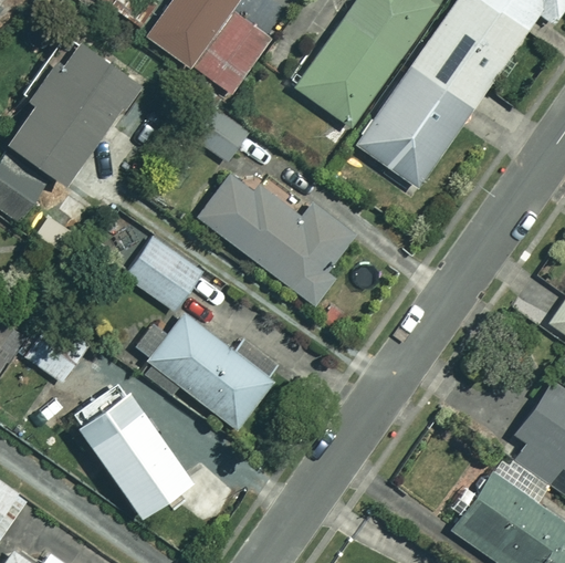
[(150,3),(145,0),(98,0),(135,25),(150,3)]
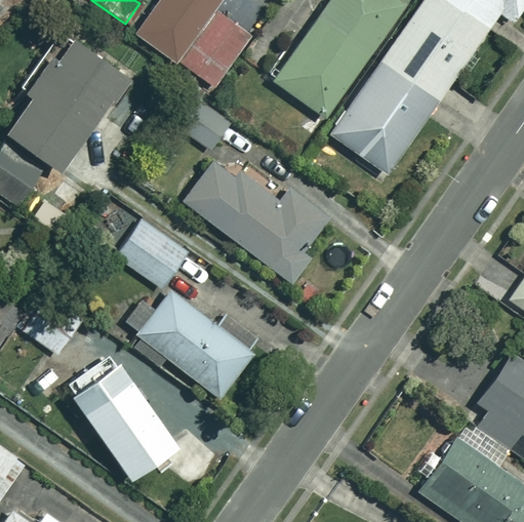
[(219,0),(159,0),(135,36),(214,88),(249,37),(212,11),(219,0)]
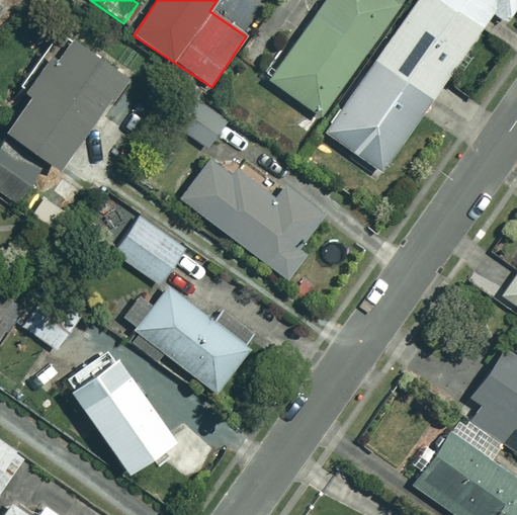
[(320,116),(404,0),(327,0),(269,79),(320,116)]
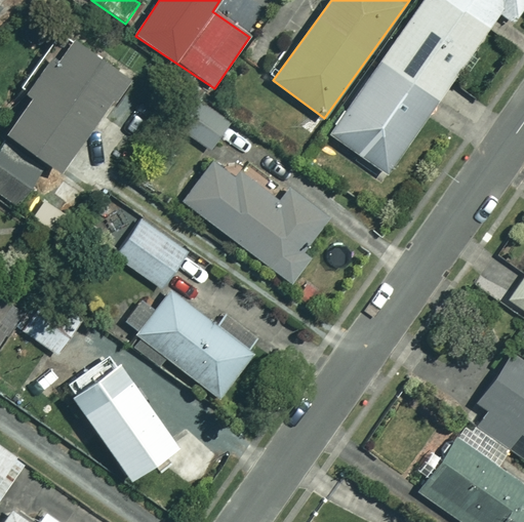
[(486,26),(449,0),(419,0),(378,59),(435,98),(486,26)]
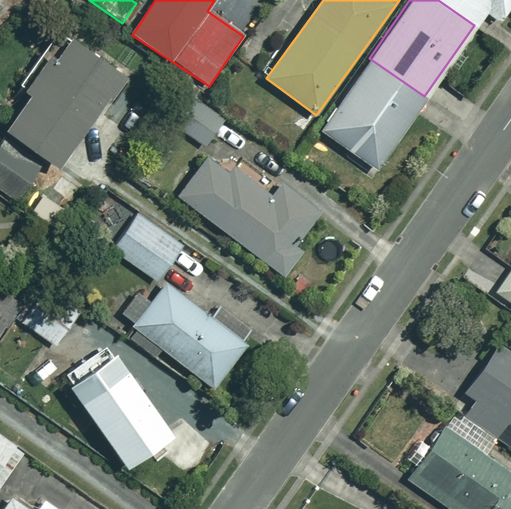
[(510,0),(438,0),(474,25),(484,11),(498,22),(510,2),(510,0)]
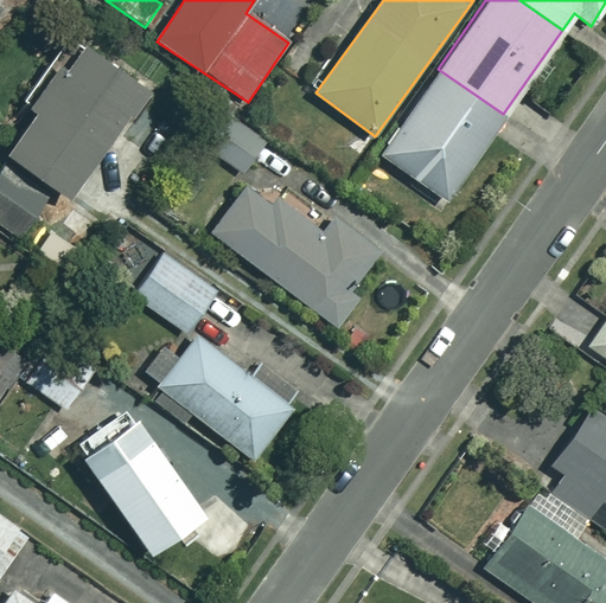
[(147,92),(72,36),(23,101),(38,113),(8,153),(68,198),(147,92)]
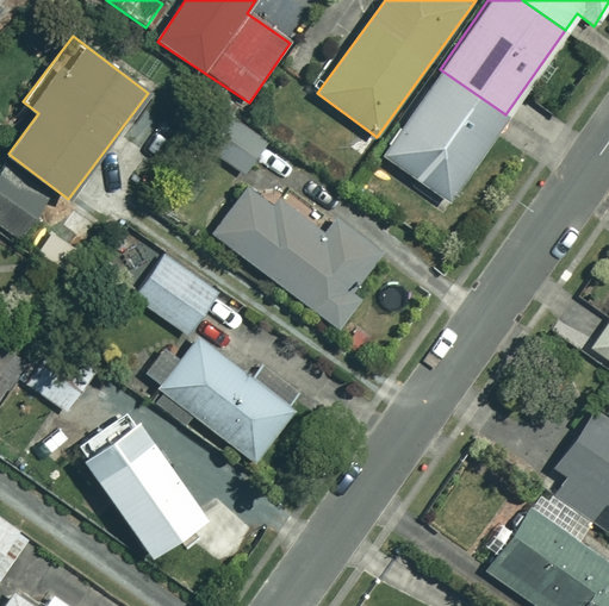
[(505,114),(440,69),(379,155),(445,200),(505,114)]
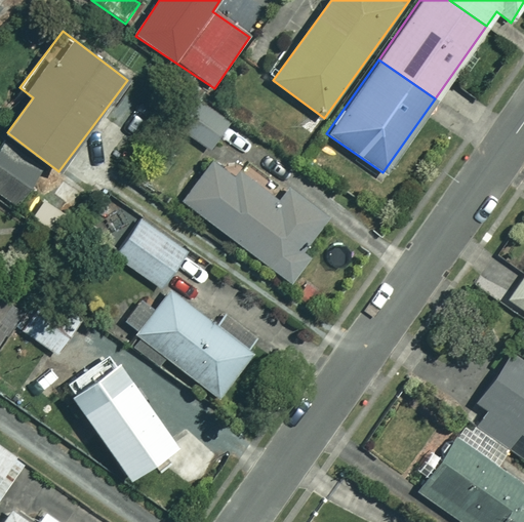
[(231,126),(200,104),(180,129),(210,153),(231,126)]
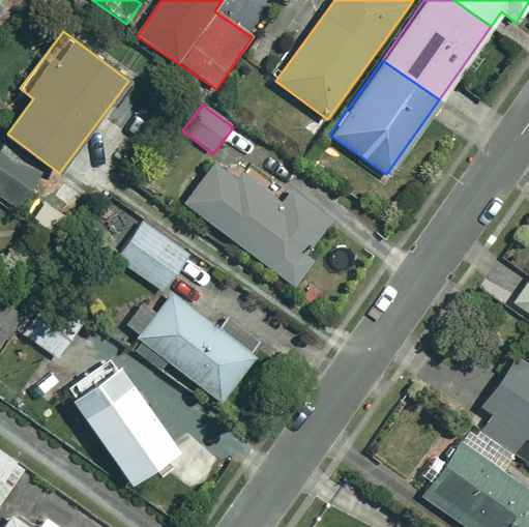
[(43,175),(2,147),(0,150),(0,196),(20,210),(43,175)]
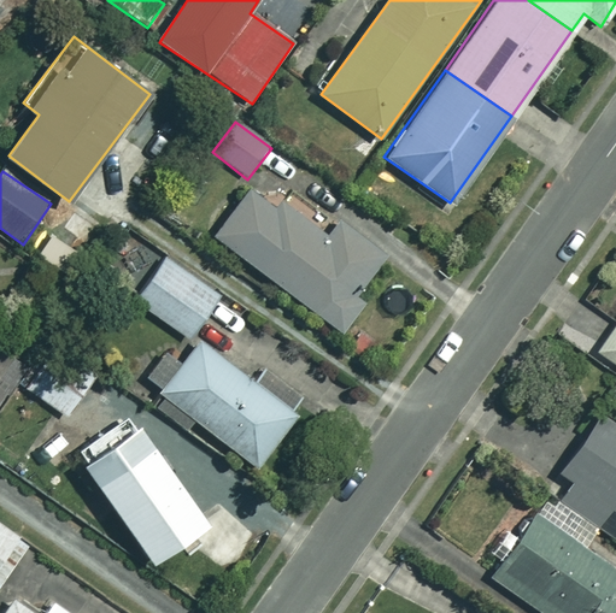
[(329,240),(254,184),(215,237),(346,335),(367,307),(355,299),(387,257),(342,223),(329,240)]
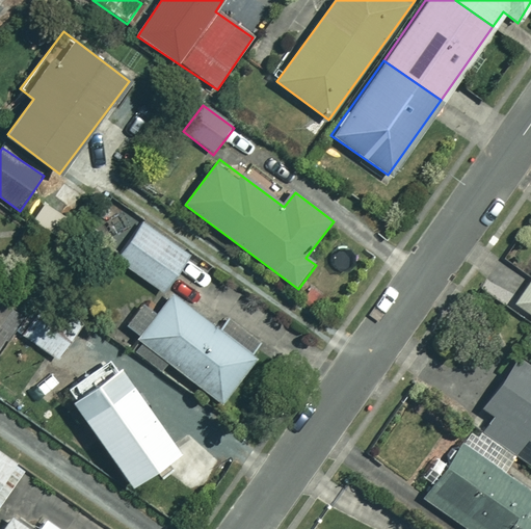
[(188,257),(142,226),(117,261),(163,292),(188,257)]
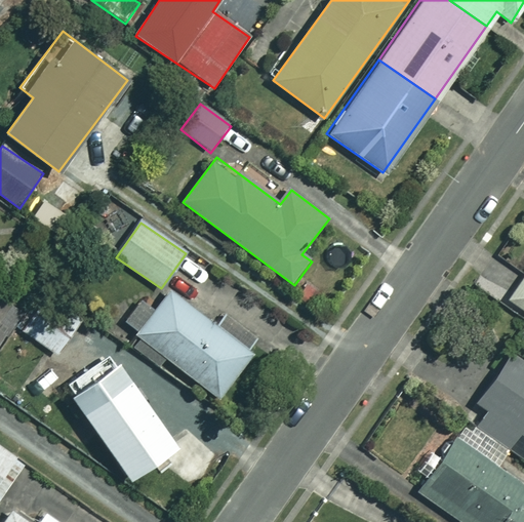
[(523,278),(509,300),(523,310),(523,278)]
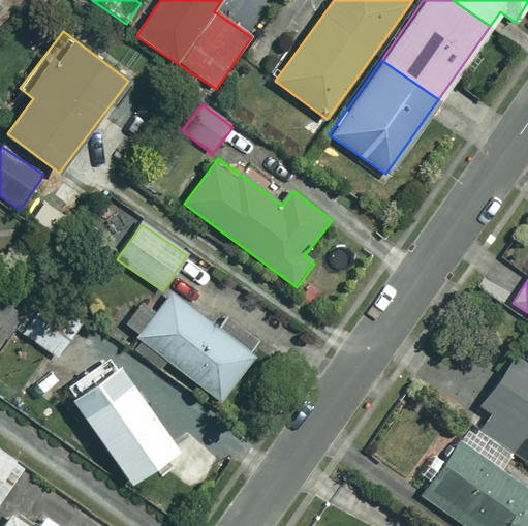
[(140,308),(124,328),(143,341),(135,350),(162,371),(169,362),(222,402),(255,359),(171,295),(153,318),(140,308)]
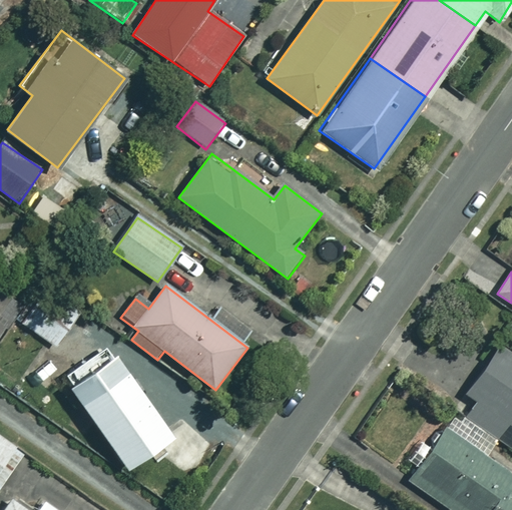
[(79,314),(44,289),(20,323),(54,348),(79,314)]
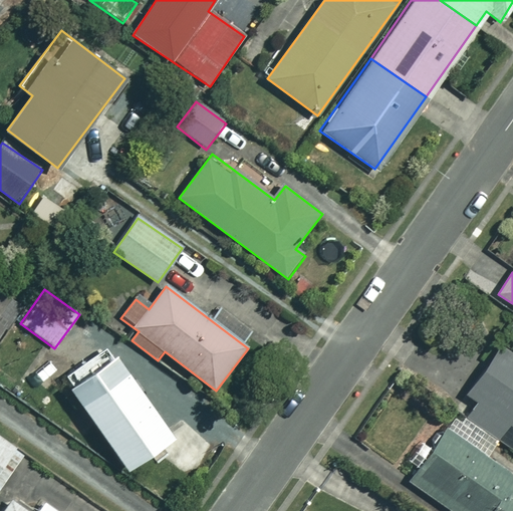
[(0,336),(9,324),(0,318),(0,336)]
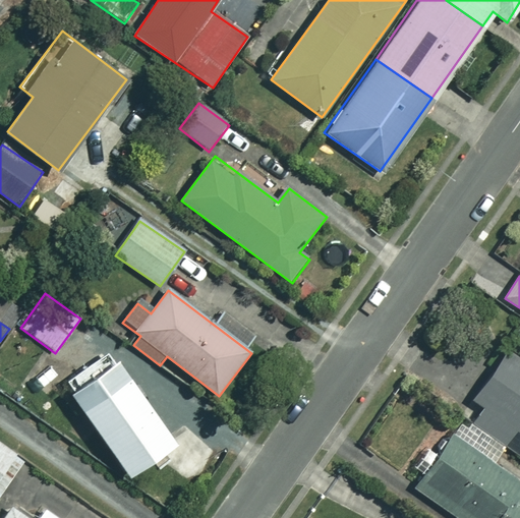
[(177,442),(112,350),(65,383),(131,476),(158,457),(180,487),(216,463),(192,430),(177,442)]
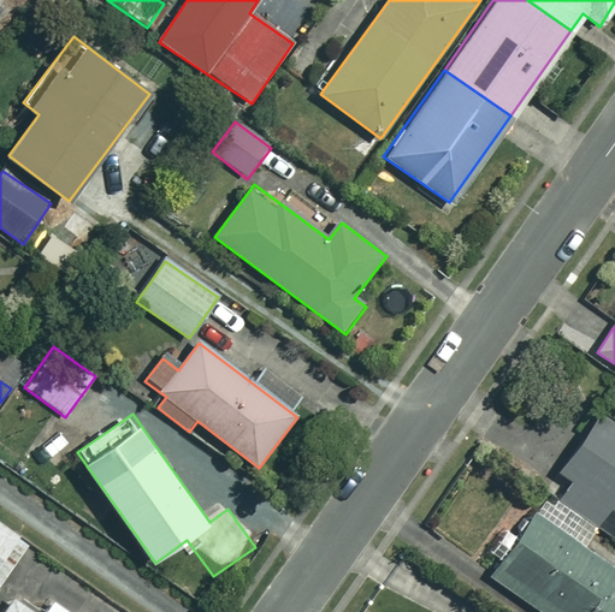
[(614,426),(601,416),(560,474),(573,482),(561,499),(599,526),(611,509),(614,511),(614,426)]
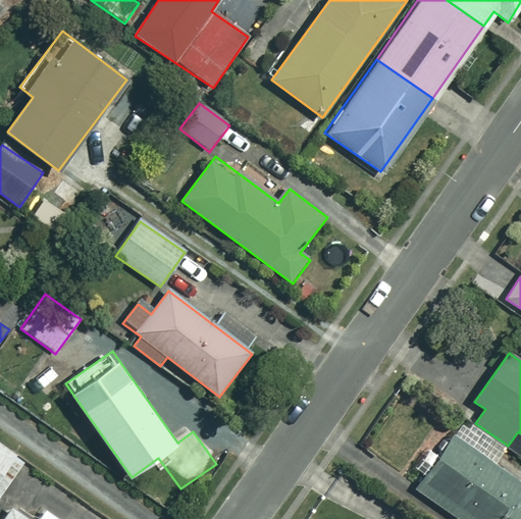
[(520,518),(520,481),(451,432),(412,488),(456,518),(520,518)]
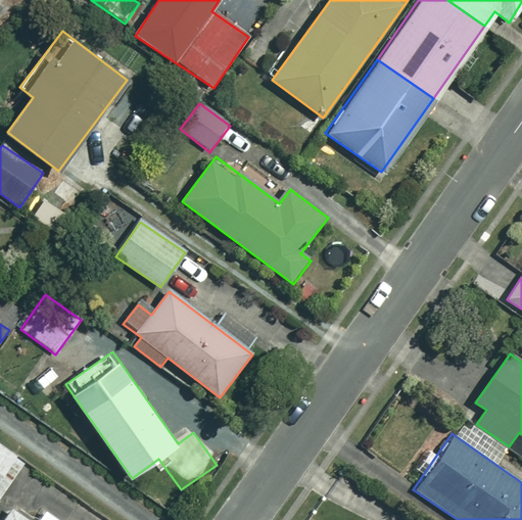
[(0,499),(25,463),(0,445),(0,499)]
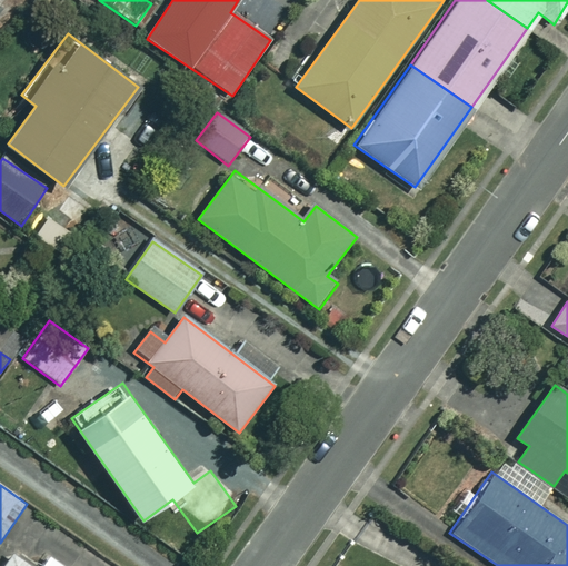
[(30,565),(13,554),(5,565),(62,565),(50,557),(43,565),(30,565)]
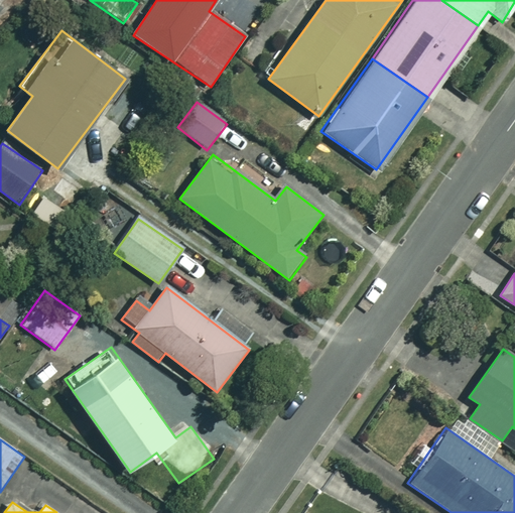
All buildings are outlined.
